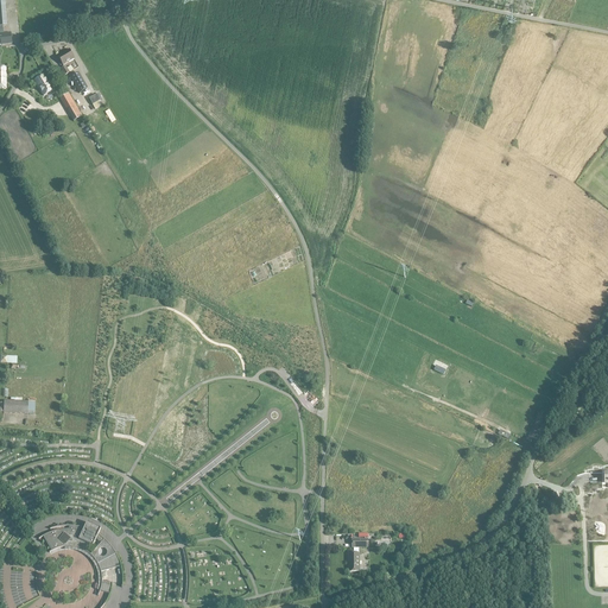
[(0,0),(0,45),(12,44),(11,32),(1,33),(1,26),(7,26),(5,0),(0,0)]
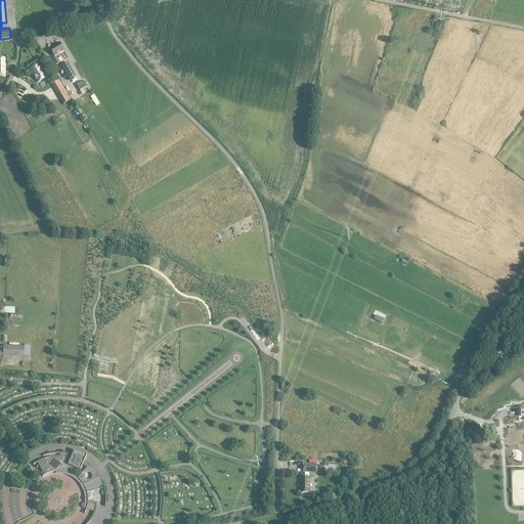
[(55,46),(49,49),(54,57),(59,54),(63,51),(59,43),(55,45),(55,46)]
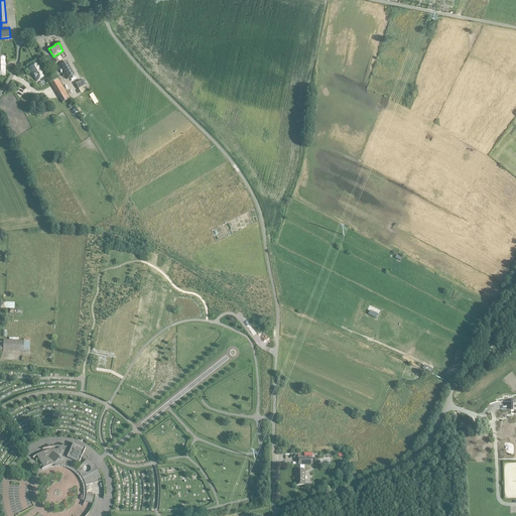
[(55,56),(50,59),(54,65),(59,61),(55,56)]
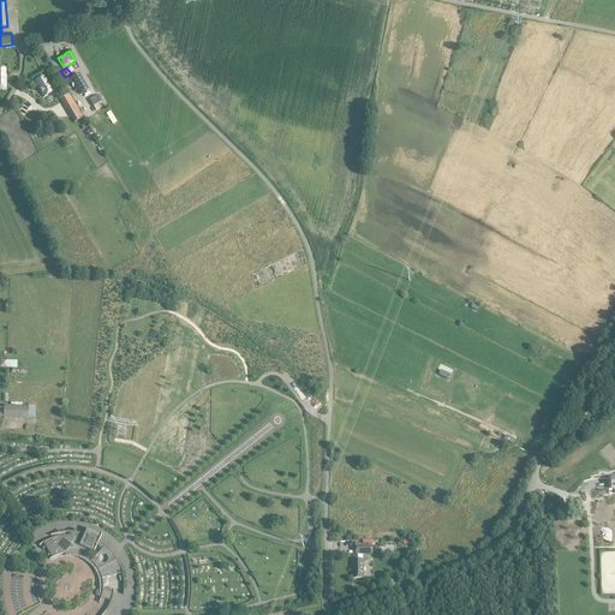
[(78,75),(71,79),(81,95),(88,90),(78,75)]
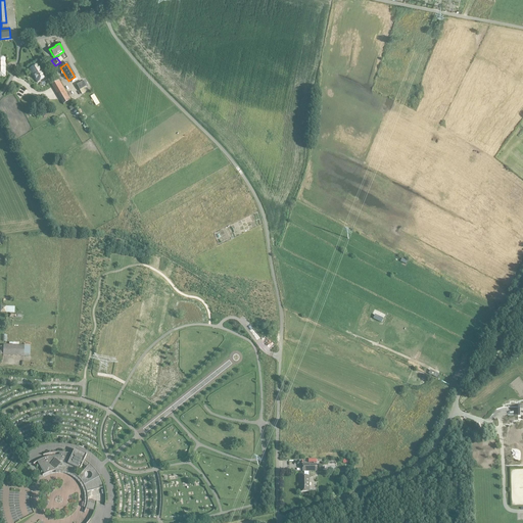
[(37,83),(45,78),(37,64),(30,69),(37,83)]
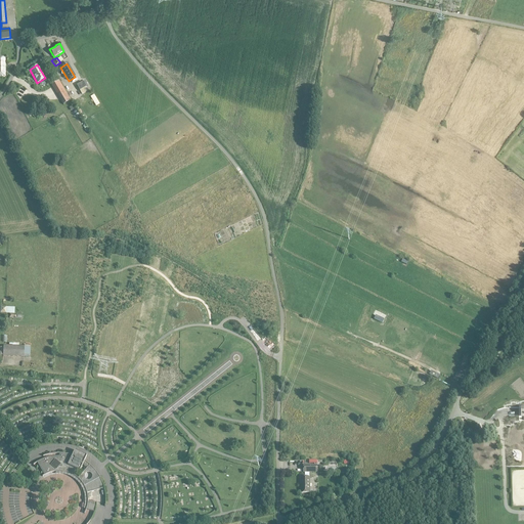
[(71,100),(59,81),(51,85),(63,104),(71,100)]
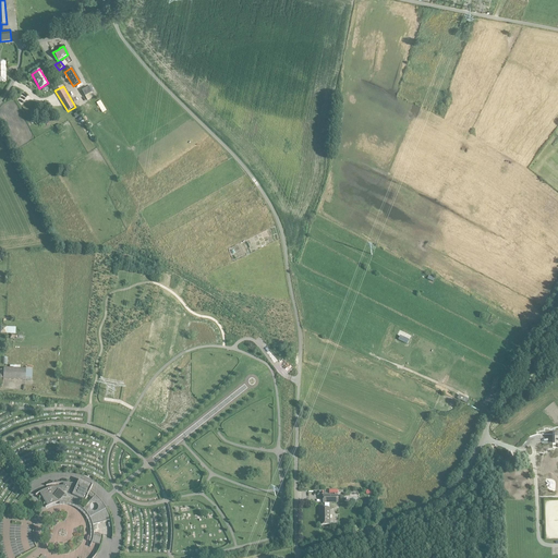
[(92,93),(93,92),(91,87),(88,87),(84,89),(85,91),(82,92),(84,97),(92,93)]
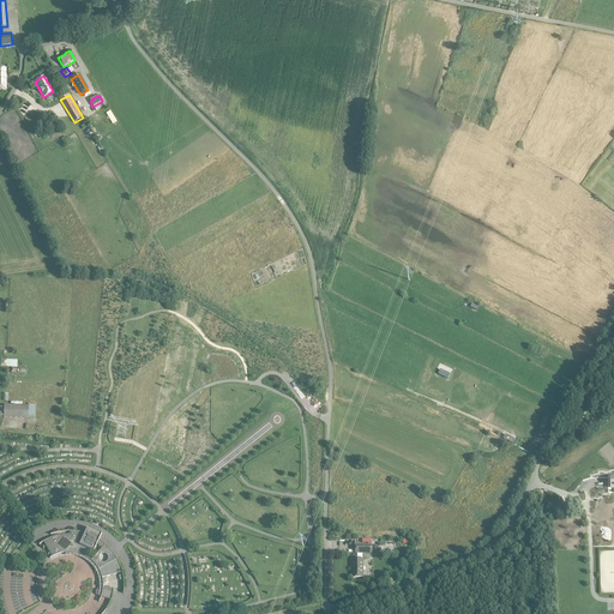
[(116,106),(109,110),(114,118),(121,112),(116,106)]
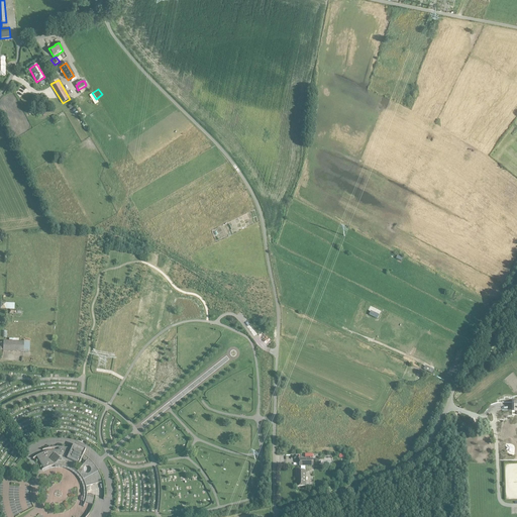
[(3,351),(23,352),(23,351),(23,349),(24,342),(24,341),(3,341),(3,351)]
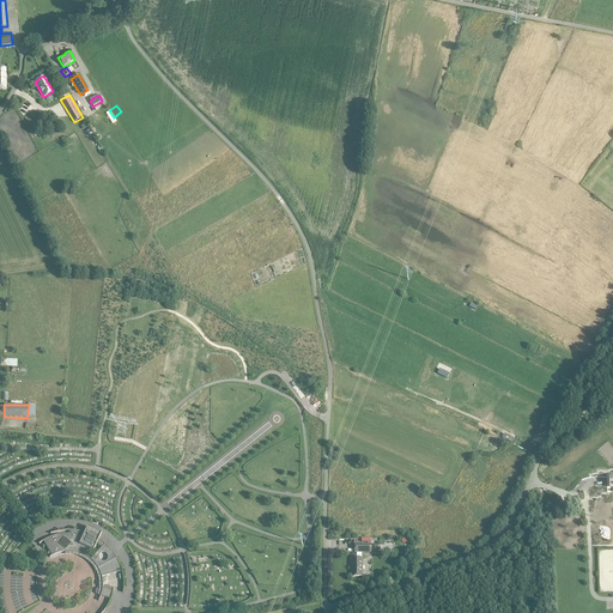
[(102,541),(98,539),(102,533),(87,527),(84,533),(82,532),(80,532),(79,532),(77,532),(74,530),(73,530),(72,530),(70,530),(70,535),(67,535),(65,535),(64,535),(61,535),(59,535),(58,535),(54,536),(52,536),(50,538),(49,538),(47,539),(44,540),(43,541),(53,556),(54,556),(55,554),(58,553),(60,553),(61,553),(62,552),(65,552),(67,552),(71,552),(72,552),(74,552),(77,552),(77,553),(79,553),(80,553),(82,554),(84,556),(85,556),(85,557),(87,557),(89,558),(90,559),(91,560),(105,545),(103,542),(102,541)]
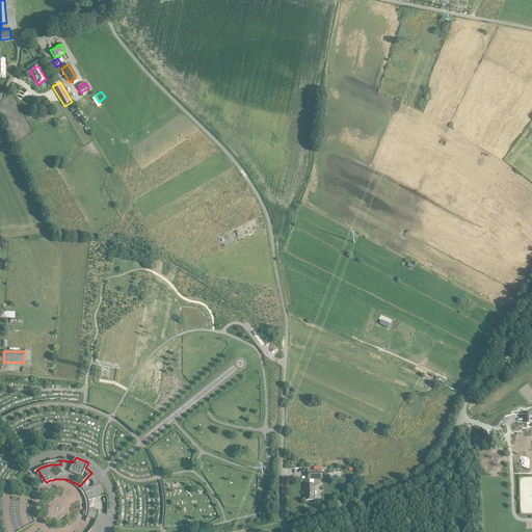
[(322,472),(308,472),(308,479),(309,479),(310,484),(306,484),(306,500),(315,500),(314,484),(314,479),(322,479),(322,472)]
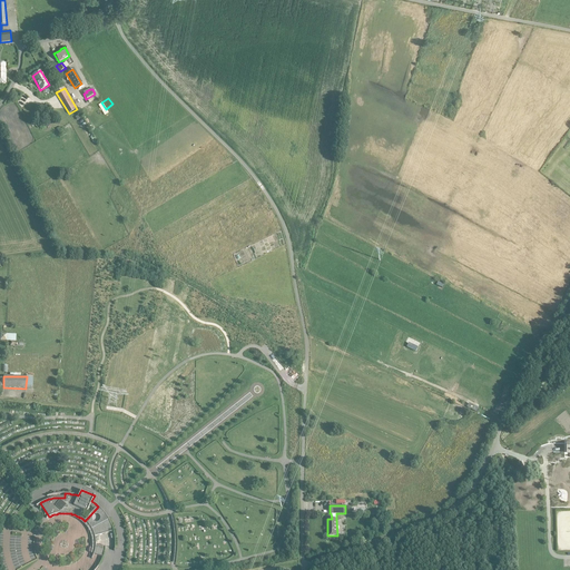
[(109,521),(108,520),(91,529),(92,531),(92,533),(94,534),(94,537),(108,532),(108,531),(112,529),(111,527),(110,524),(110,522),(109,521)]
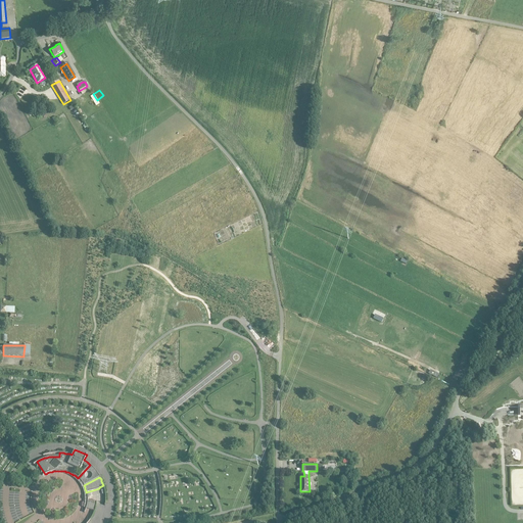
[(96,504),(96,502),(87,502),(87,503),(87,505),(87,506),(86,507),(86,509),(94,511),(95,510),(95,509),(95,507),(96,506),(96,504)]
